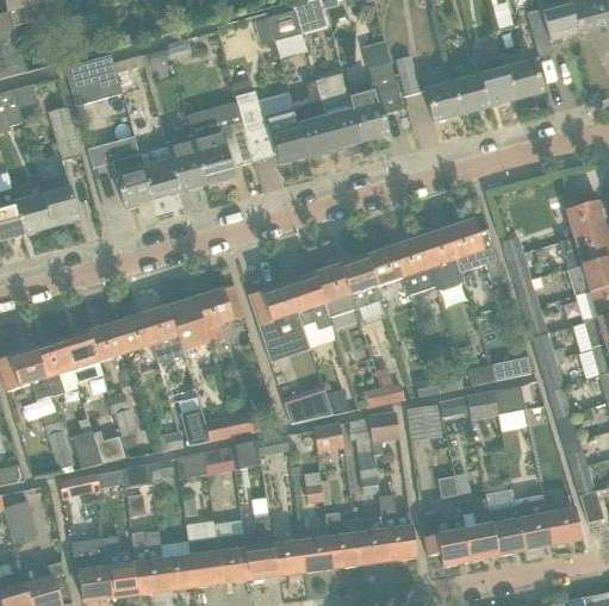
[(6,0),(8,11),(13,26),(30,22),(26,7),(48,1),(47,0),(6,0)]
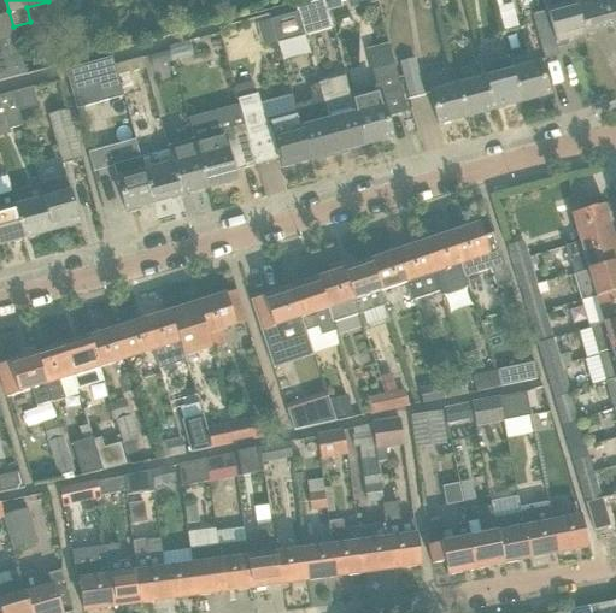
[(309,0),(295,6),(297,10),(298,12),(303,33),(333,24),(327,9),(323,0),(309,0)]
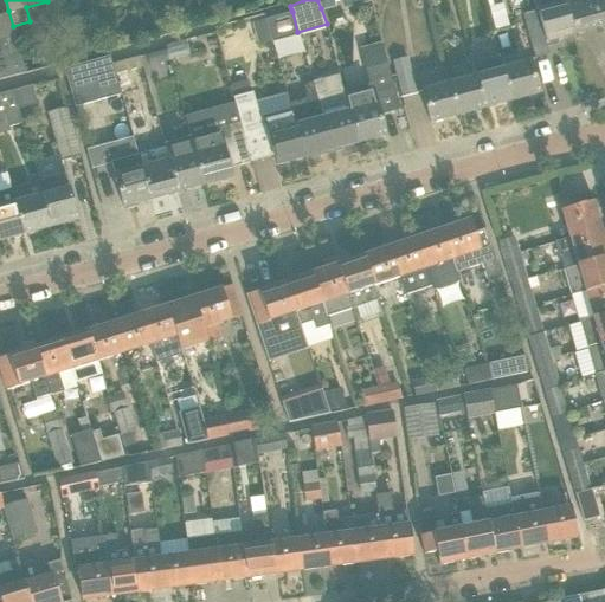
[(572,31),(564,0),(533,0),(534,4),(521,8),(528,31),(541,27),(545,38),(572,31)]
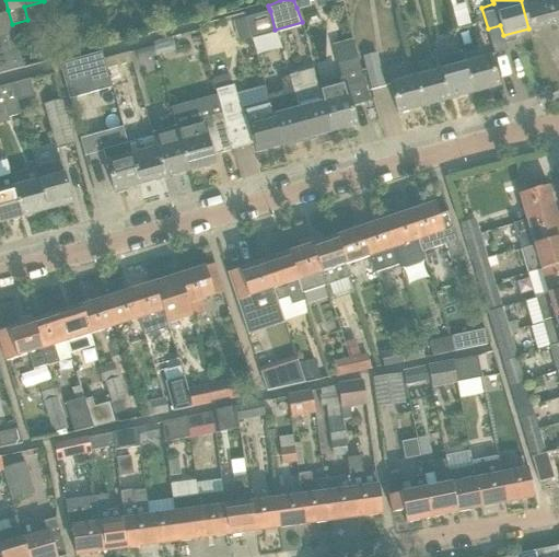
[(521,0),(528,28),(554,22),(547,0),(521,0)]
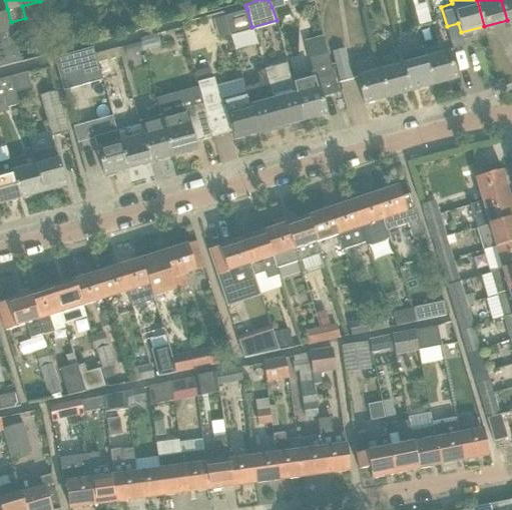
[(501,0),(507,20),(511,18),(511,0),(501,0)]
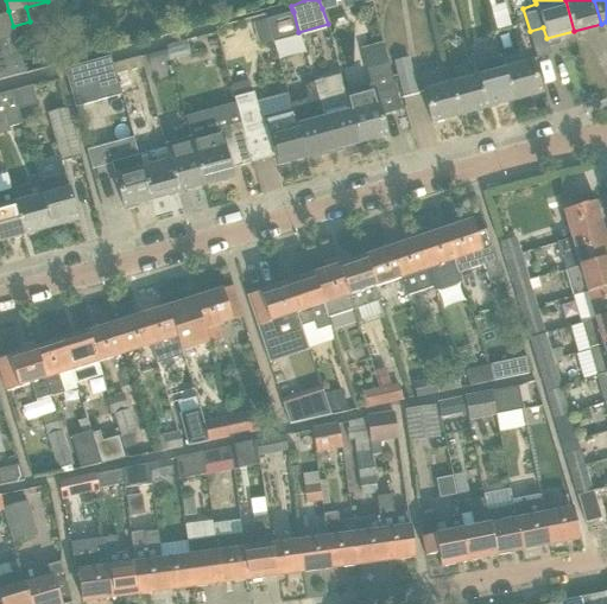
[(274,39),(298,32),(293,12),(292,10),(269,16),(274,39)]
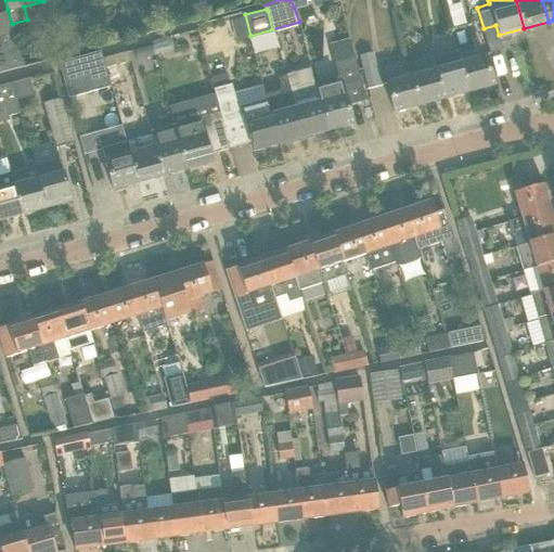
[(0,68),(1,71),(23,64),(13,29),(0,33),(0,68)]
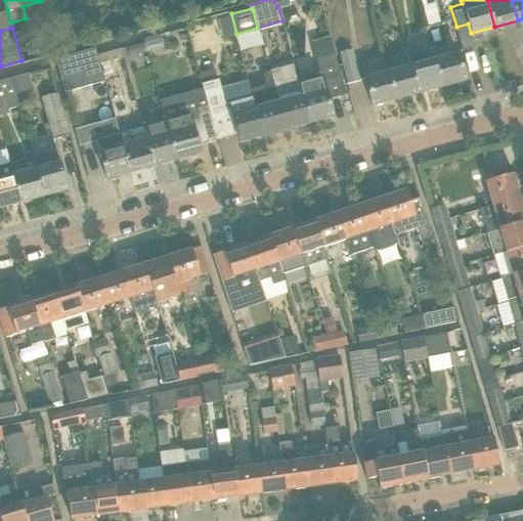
[(146,51),(165,46),(163,37),(143,41),(146,51)]
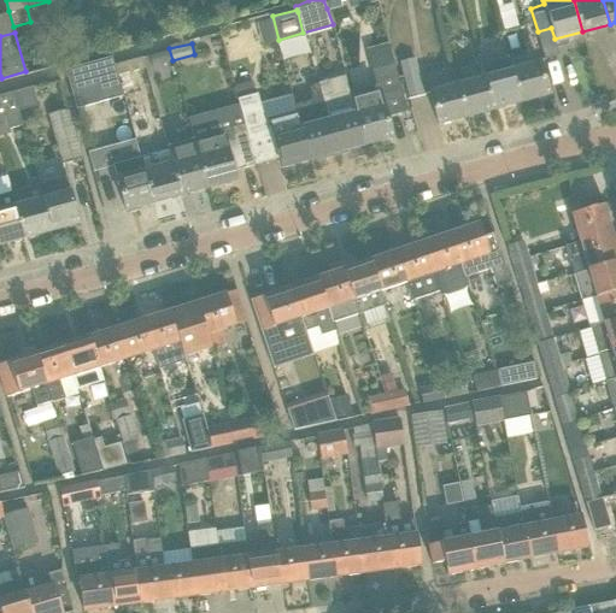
[(151,65),(172,60),(169,48),(148,53),(151,65)]
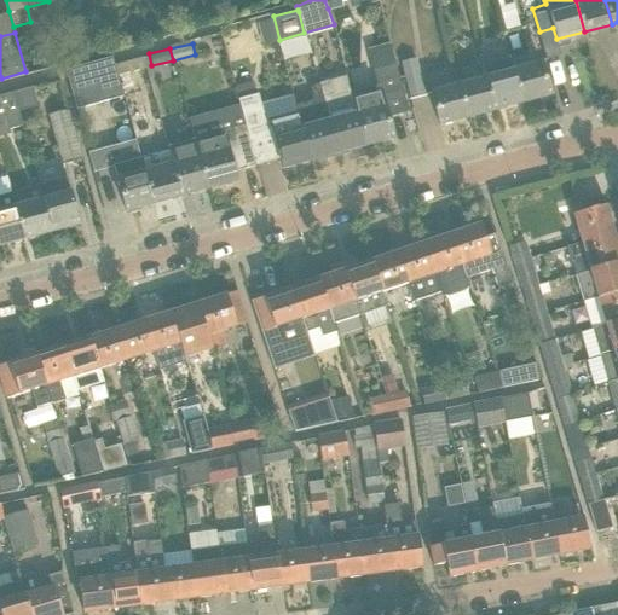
[(116,62),(115,62),(117,73),(119,73),(138,67),(146,65),(144,54),(116,62)]
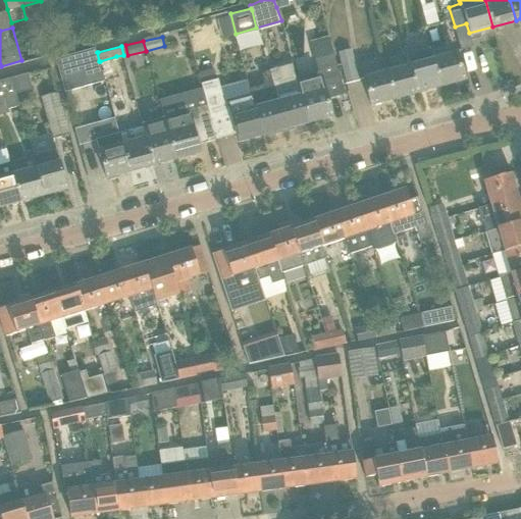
[(346,83),(359,79),(351,47),(337,51),(346,83)]
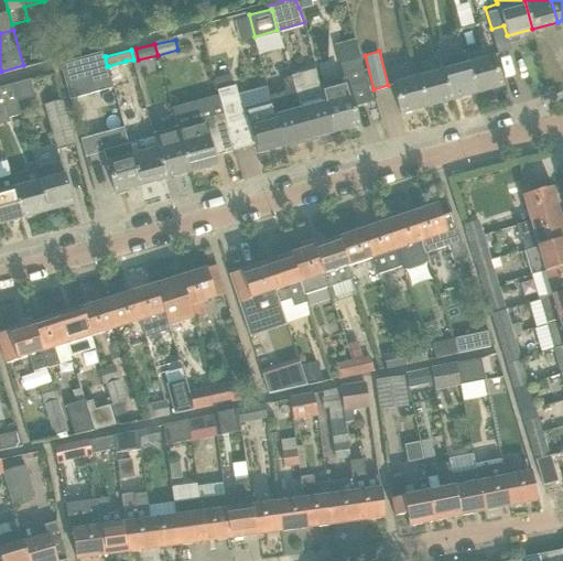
[(467,62),(466,62),(463,52),(440,57),(443,67),(442,67),(451,98),(476,90),(467,62)]
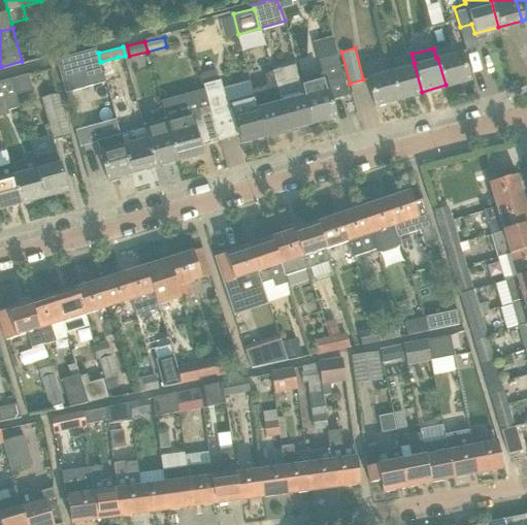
[(76,51),(54,57),(64,91),(86,85),(76,51)]
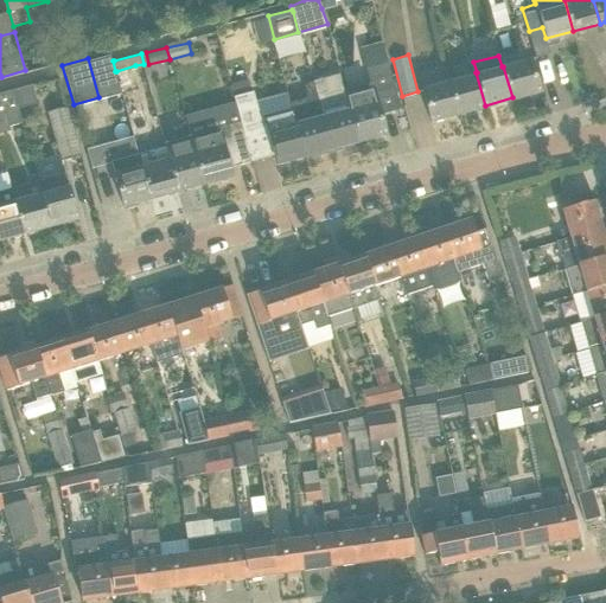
[(540,90),(534,68),(531,59),(503,66),(512,97),(540,90)]
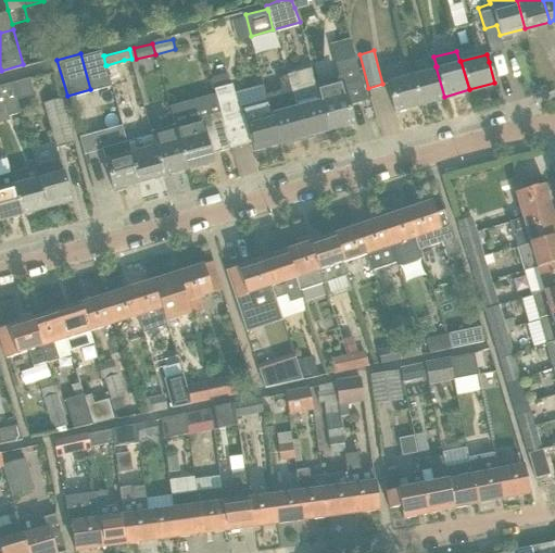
[(367,98),(360,68),(356,57),(336,62),(339,74),(316,80),(328,128),(353,121),(349,103),(367,98)]
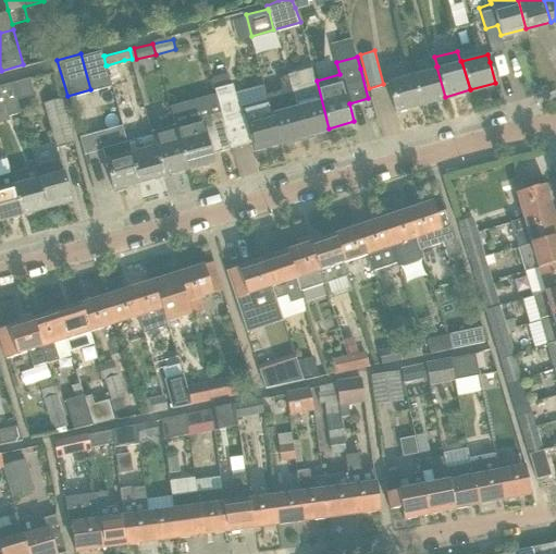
[(421,103),(445,97),(436,66),(414,73),(421,103)]
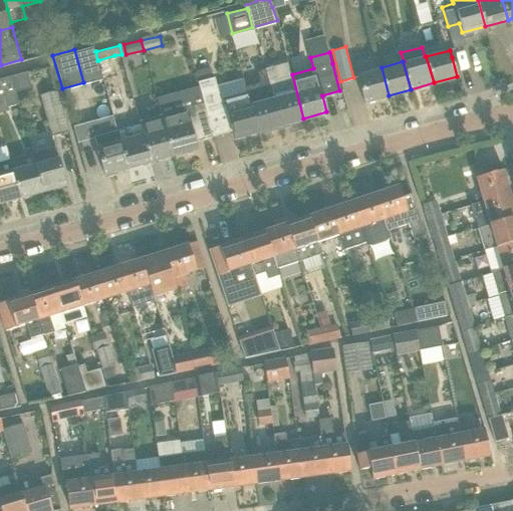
[(273,65),(265,67),(281,124),(303,118),(292,74),(277,78),(273,65)]
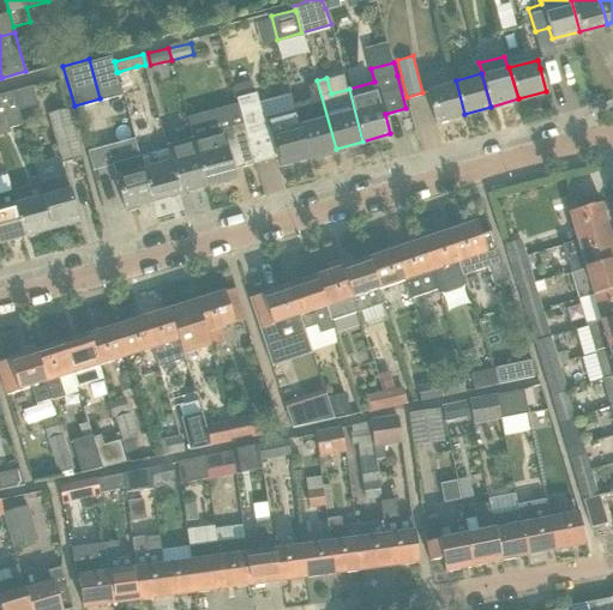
[(311,96),(294,101),(298,112),(301,125),(300,126),(308,156),(336,149),(317,80),(308,83),(311,96)]
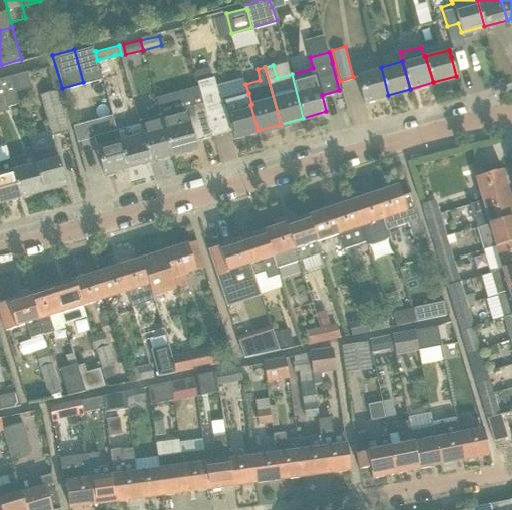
[(365,101),(388,95),(381,67),(357,73),(365,101)]
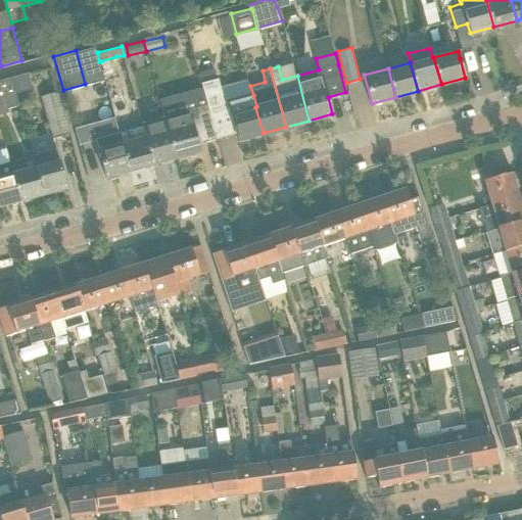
[(14,85),(12,77),(0,79),(0,112),(9,111),(8,107),(19,104),(14,85)]
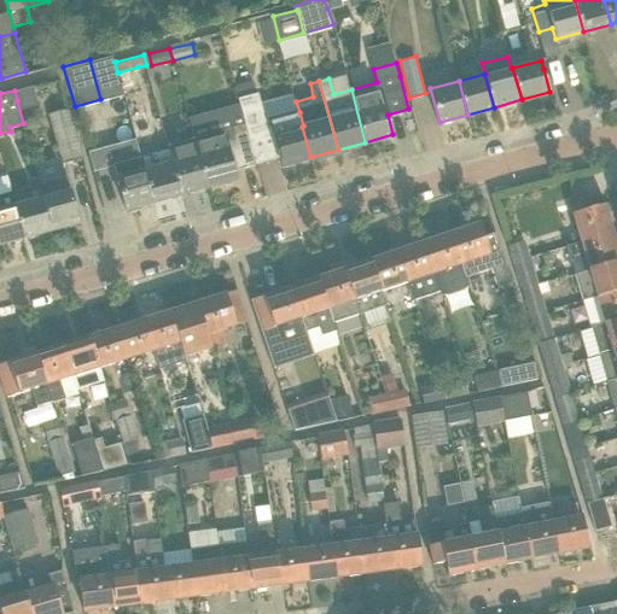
[(239,97),(246,122),(251,140),(274,134),(283,165),(310,157),(302,126),(303,126),(300,112),(267,121),(258,91),(239,97)]
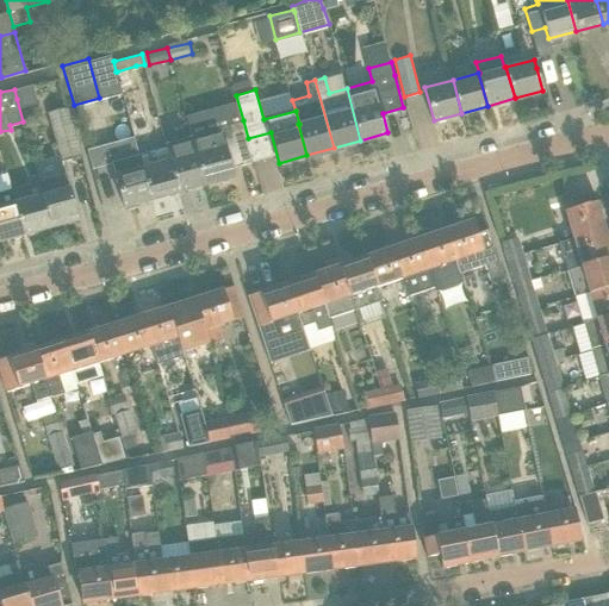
[(62,161),(82,155),(68,105),(48,112),(62,161)]
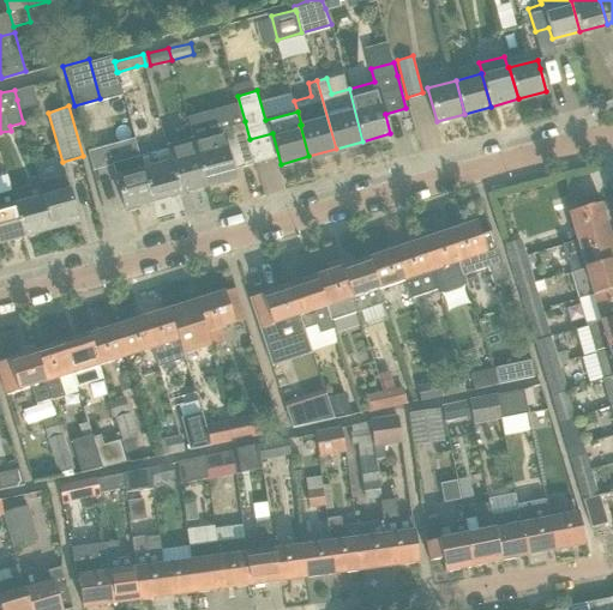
[(245,121),(192,136),(206,185),(235,176),(232,168),(256,161),(250,139),(245,121)]
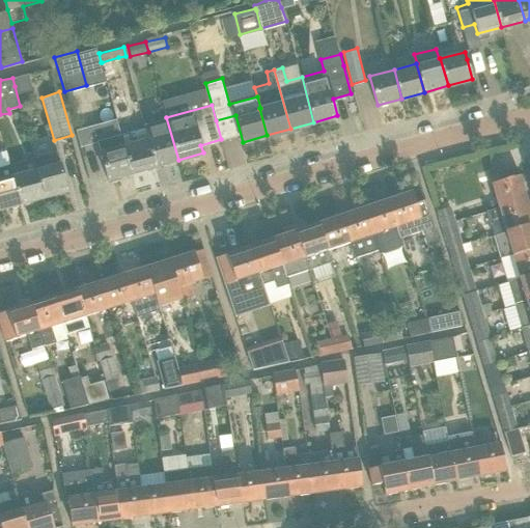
[(166,117),(144,122),(145,127),(156,166),(178,160),(166,117)]
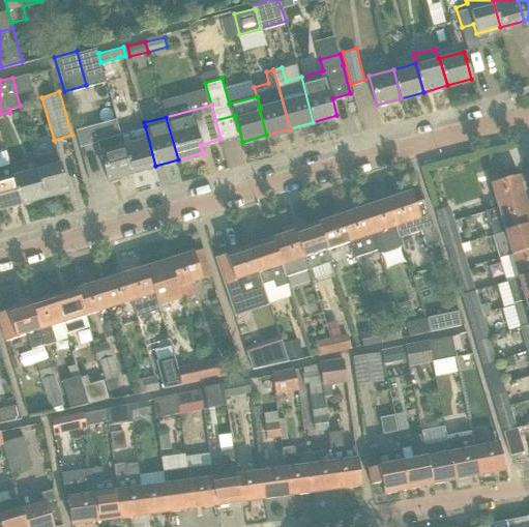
[(145,126),(121,133),(131,172),(155,166),(145,126)]
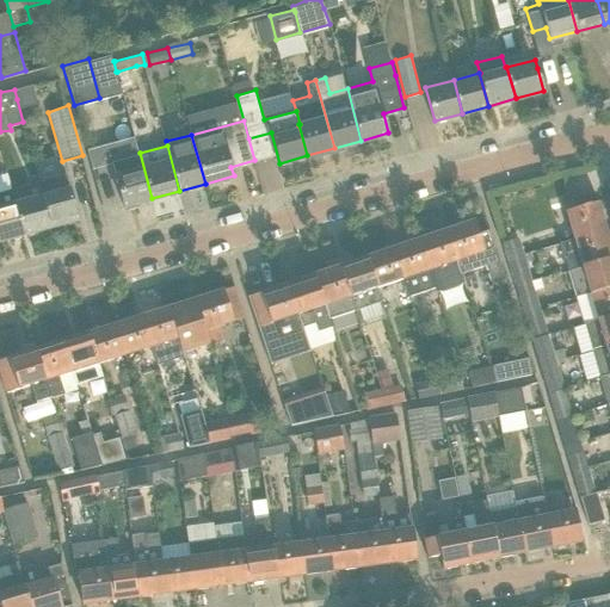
[(140,153),(112,160),(112,162),(118,183),(124,205),(152,198),(140,153)]
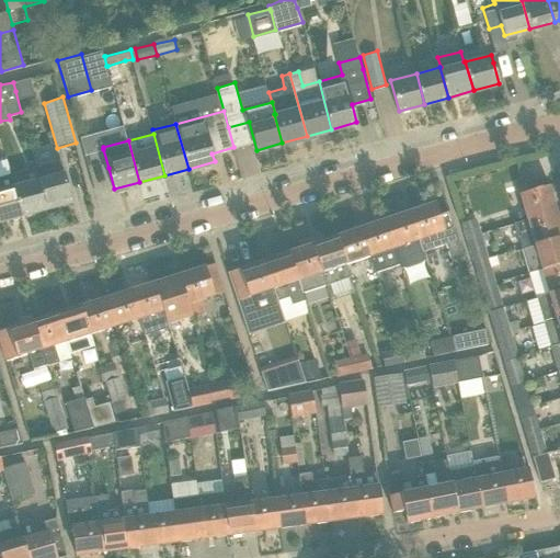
[(72,201),(67,180),(60,158),(35,164),(46,207),(72,201)]
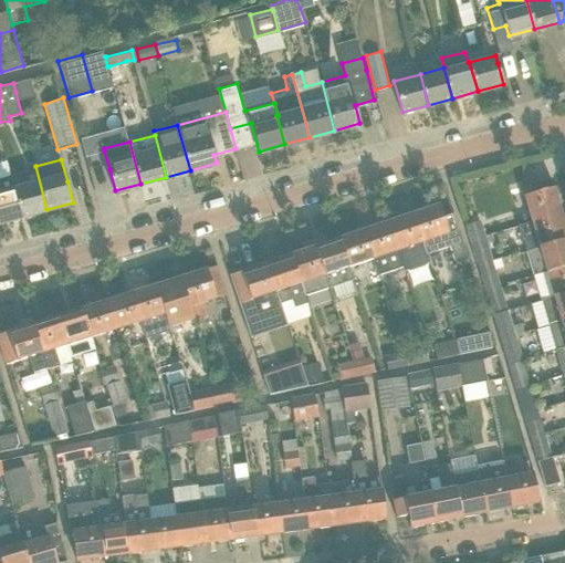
[(22,217),(46,209),(35,166),(10,173),(22,217)]
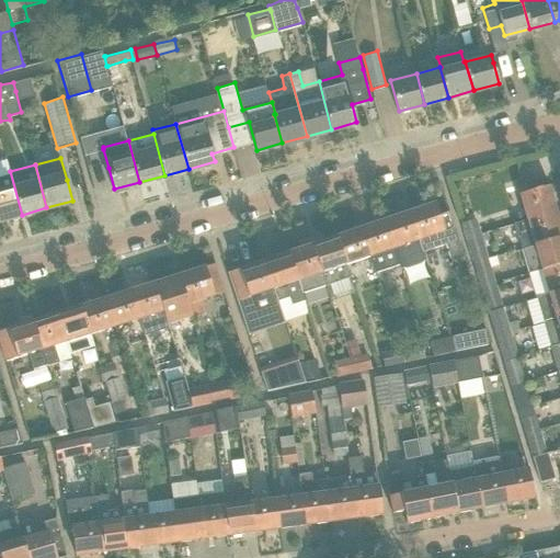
[(10,171),(0,173),(0,219),(22,215),(10,171)]
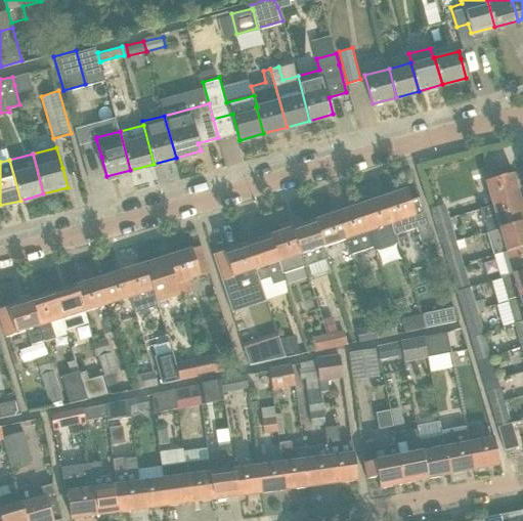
[(492,204),(520,196),(510,163),(489,169),(492,179),(486,180),(492,204)]
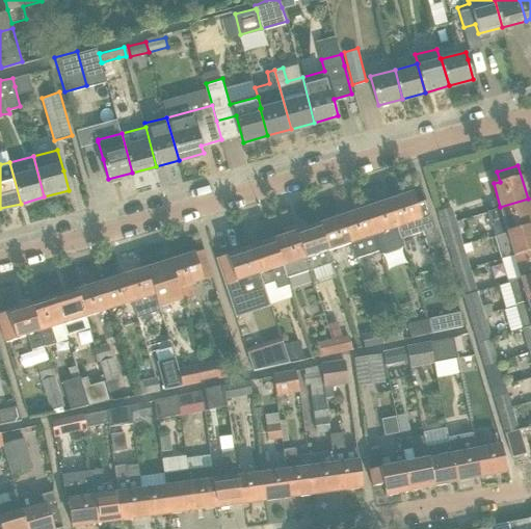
[(412,190),(389,199),(398,228),(401,237),(423,230),(428,245),(441,241),(432,218),(426,199),(425,199),(416,202),(412,190)]
